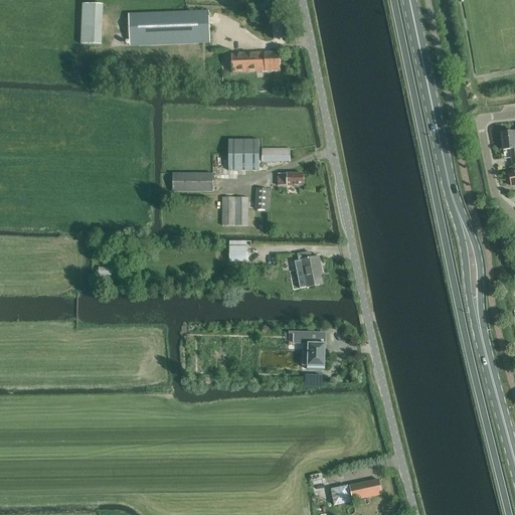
[(82,4),(81,44),(103,45),(104,5),(82,4)]
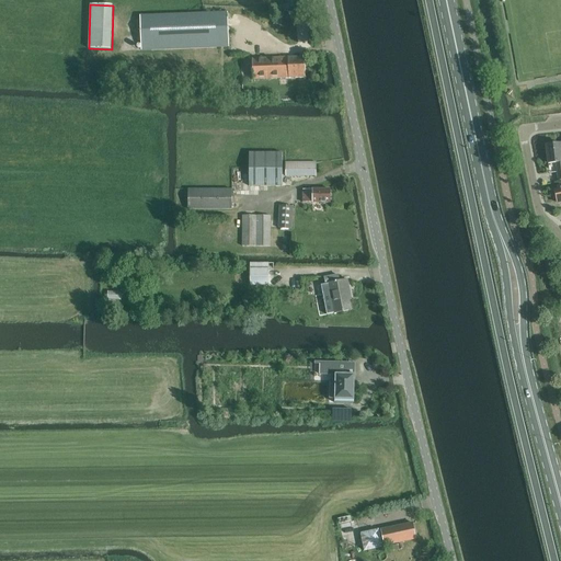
[(141,52),(229,47),(228,13),(140,16),(141,52)]
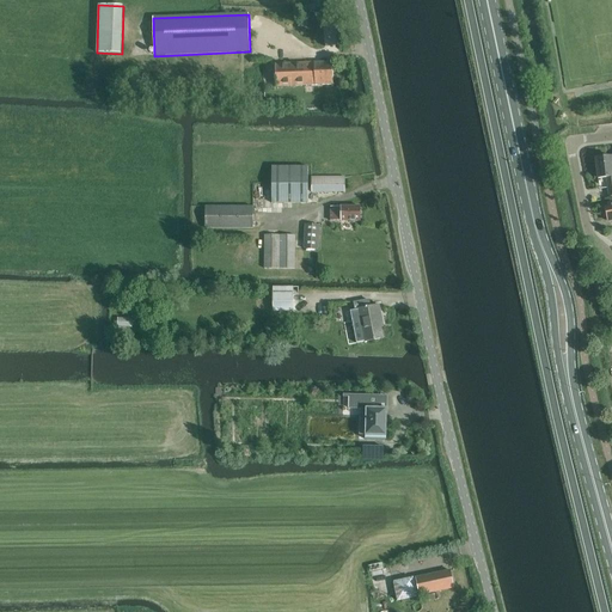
[(276,65),(276,72),(276,87),(334,85),(332,63),(276,65)]
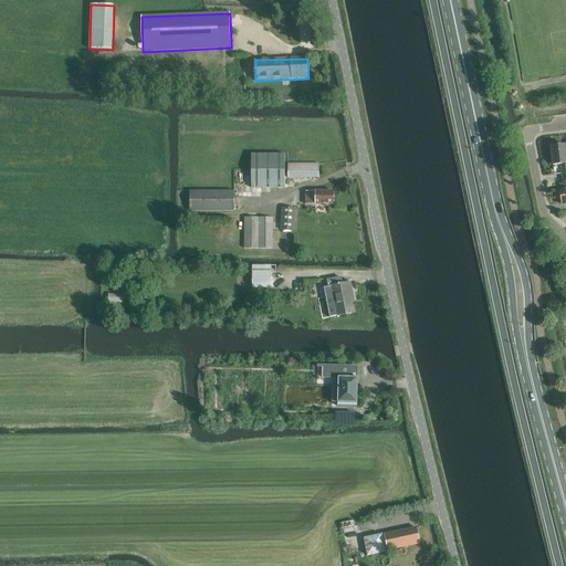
[(565,181),(565,156),(565,146),(551,148),(553,166),(561,165),(563,182),(565,181)]
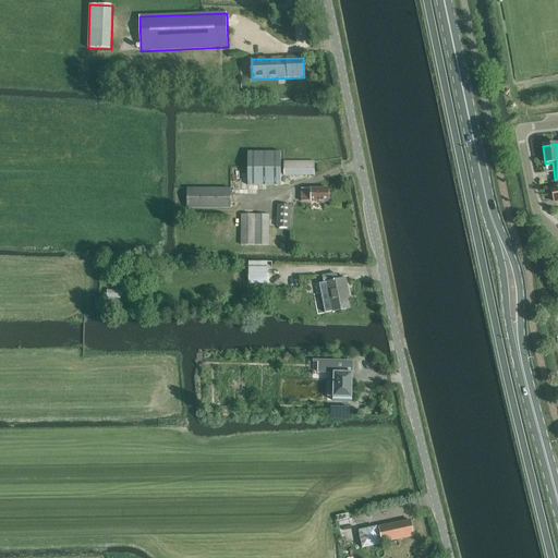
[(247,186),(281,185),(281,153),(249,153),(247,186)]
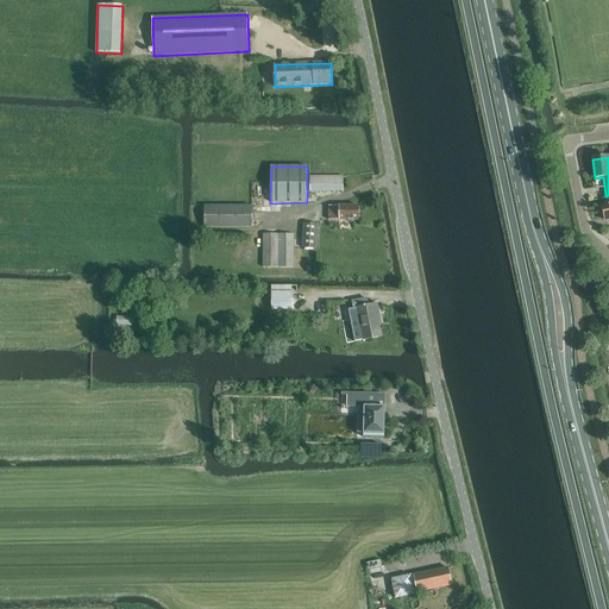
[(344,192),(343,177),(311,177),(311,192),(344,192)]
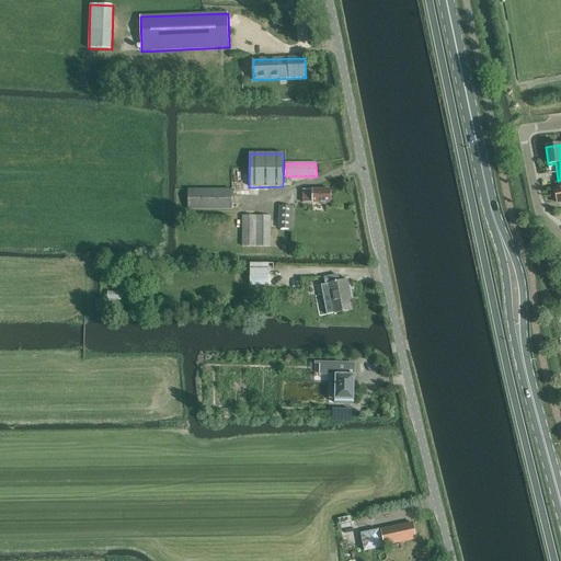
[(231,209),(232,190),(189,190),(189,209),(231,209)]
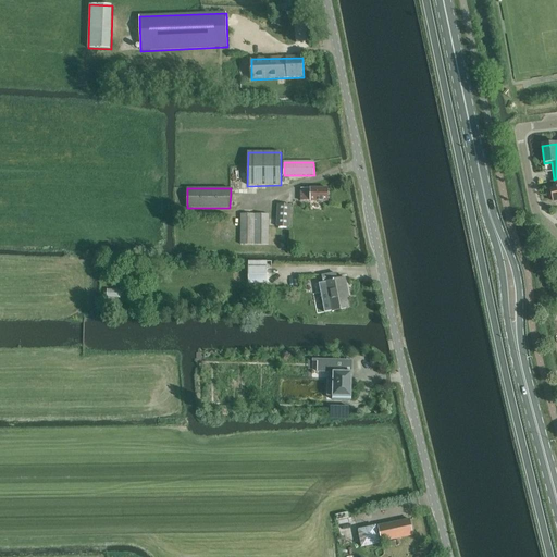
[(327,201),(327,188),(301,188),(301,201),(310,201),(327,201)]
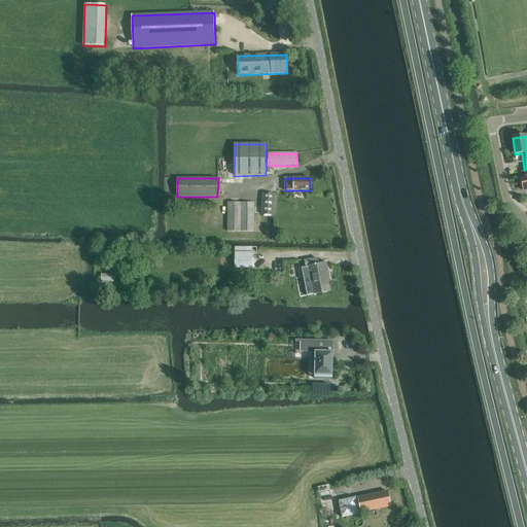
[(261,215),(275,216),(276,195),(262,194),(261,215)]
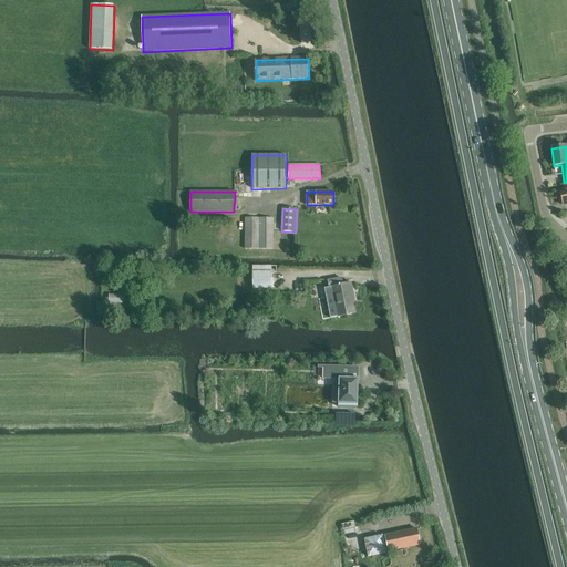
[(274,249),(274,218),(245,218),(245,249),(274,249)]
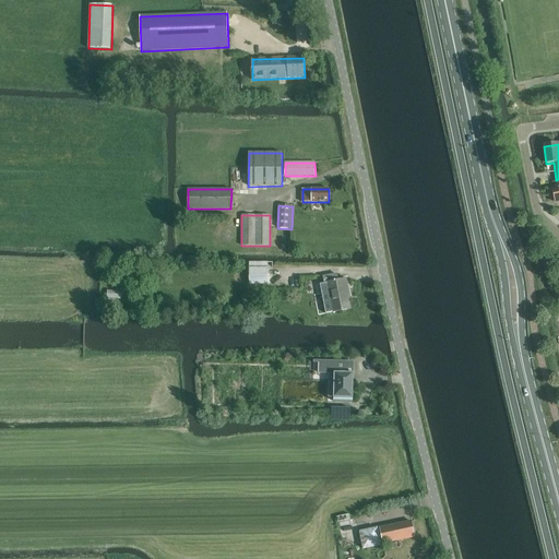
[(249,286),(268,286),(266,262),(249,263),(249,286)]
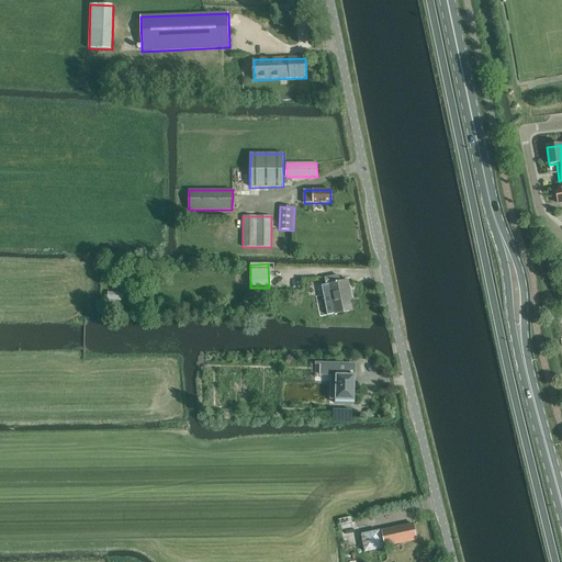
[(335,314),(352,311),(349,296),(351,296),(349,281),(340,282),(339,276),(326,279),(327,285),(329,284),(335,314)]
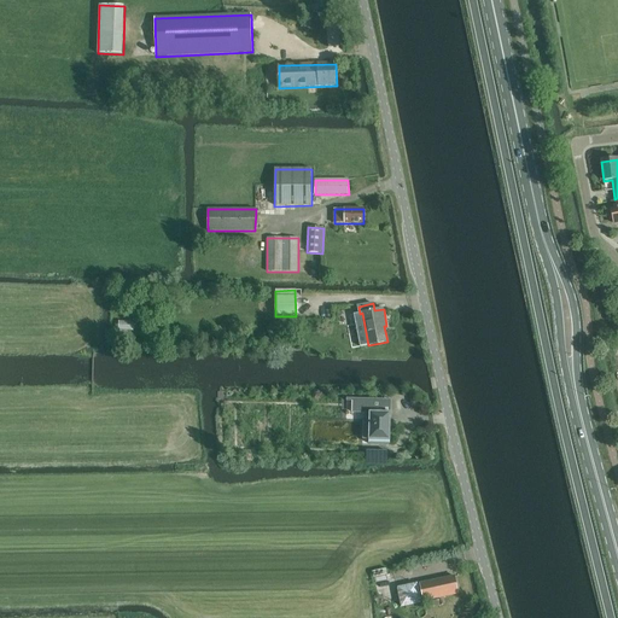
[(347,398),(347,401),(353,402),(353,413),(369,413),(368,444),(390,444),(390,443),(390,441),(391,413),(384,413),(384,400),(347,398)]
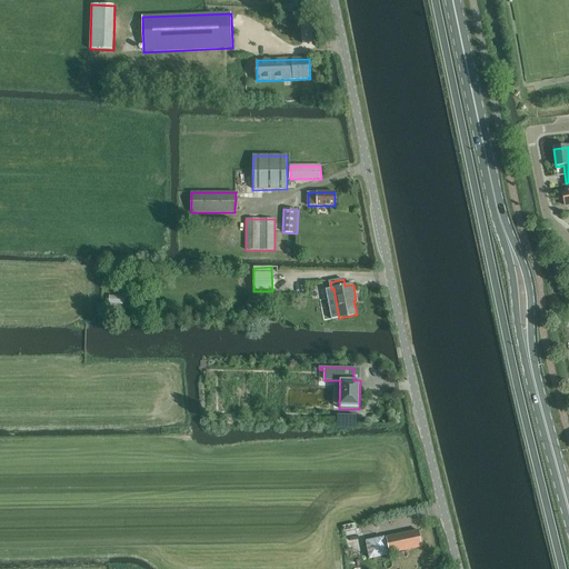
[(390,553),(393,553),(422,547),(419,530),(387,538),(390,553)]
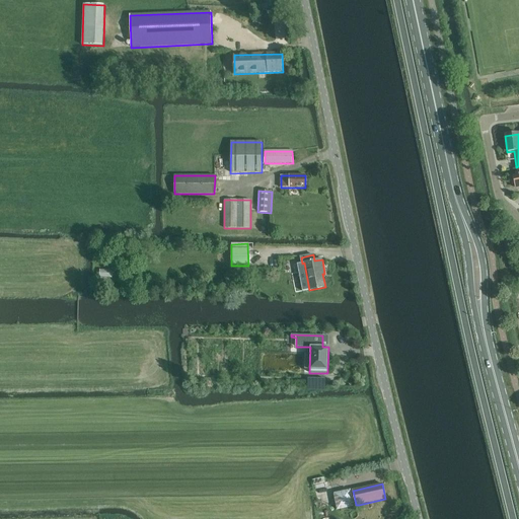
All buildings are outlined.
